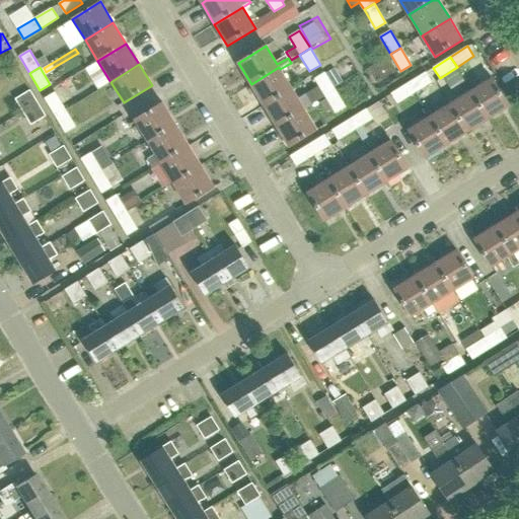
[(251,84),(264,104),(291,87),(280,69),(279,67),(251,84)]
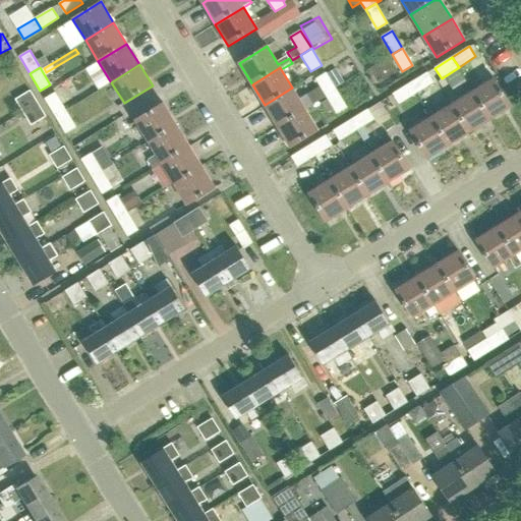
[(326,96),(337,90),(326,72),(315,79),(326,96)]
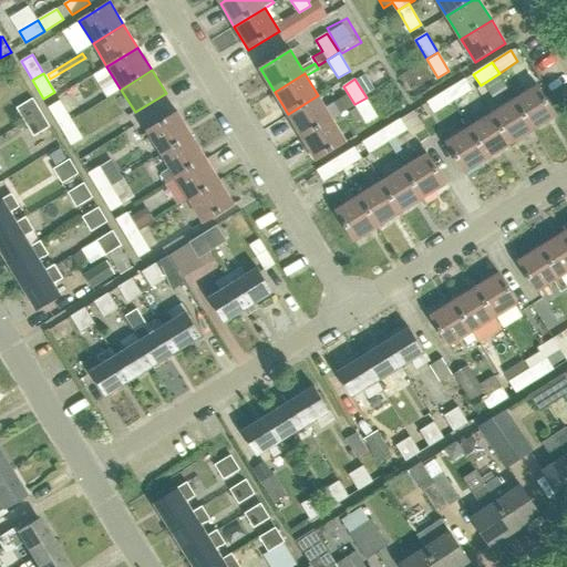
[(445,90),(453,101),(471,90),(464,79),(445,90)]
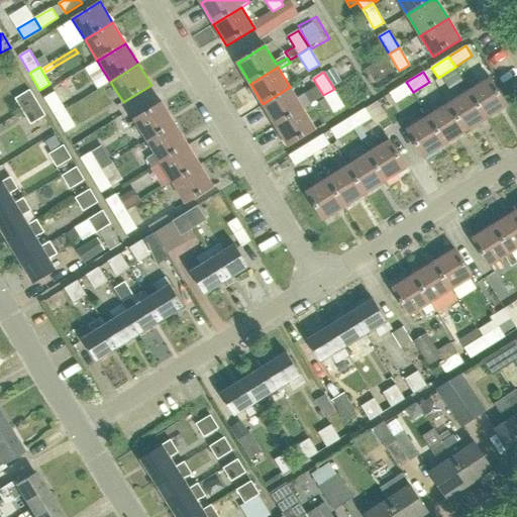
[(470,92),(487,119),(508,106),(491,79),(470,92)]
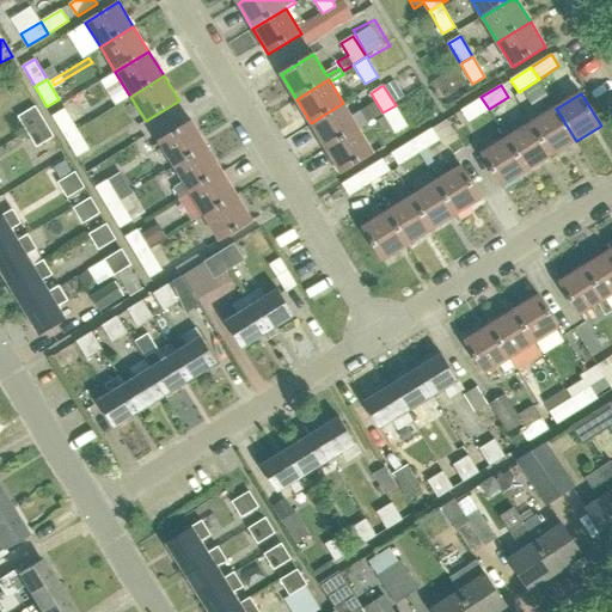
[(481,97),(461,110),(469,122),(489,109),(481,97)]
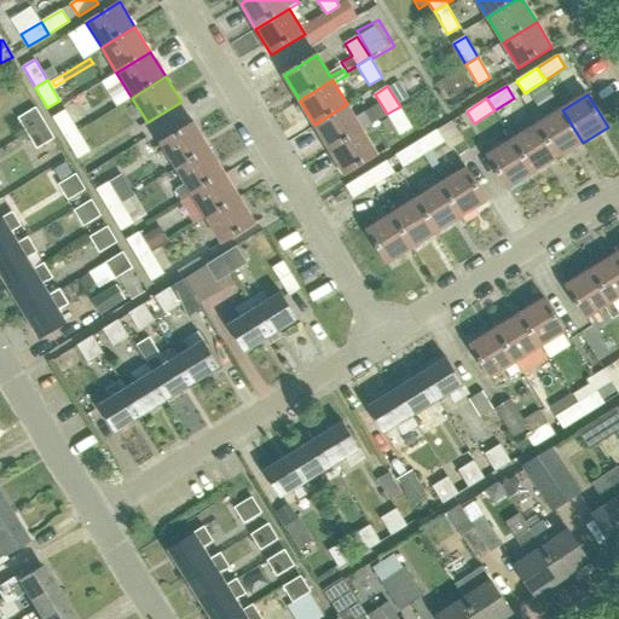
[(330,150),(363,129),(347,104),(314,125),(330,150)]
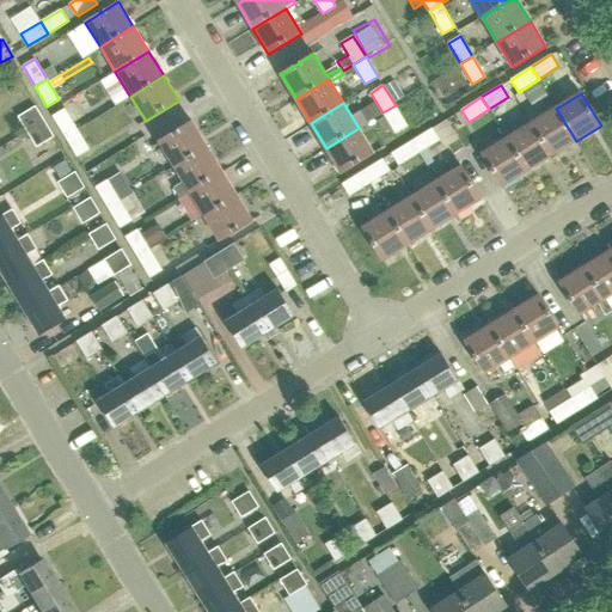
[(383,112),(395,133),(408,126),(396,105),(383,112)]
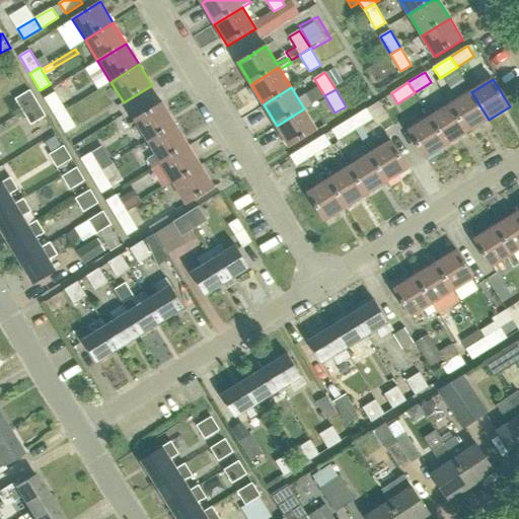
[(39,103),(30,90),(16,99),(23,112),(39,103)]
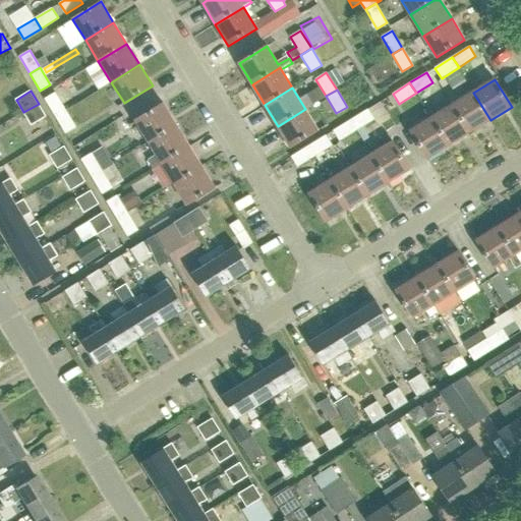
[(55,116),(65,110),(55,93),(45,99),(55,116)]
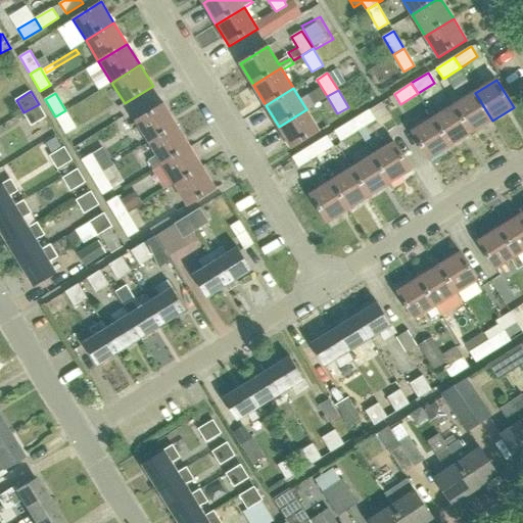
[(471,134),(492,121),(475,93),(454,105),(471,134)]
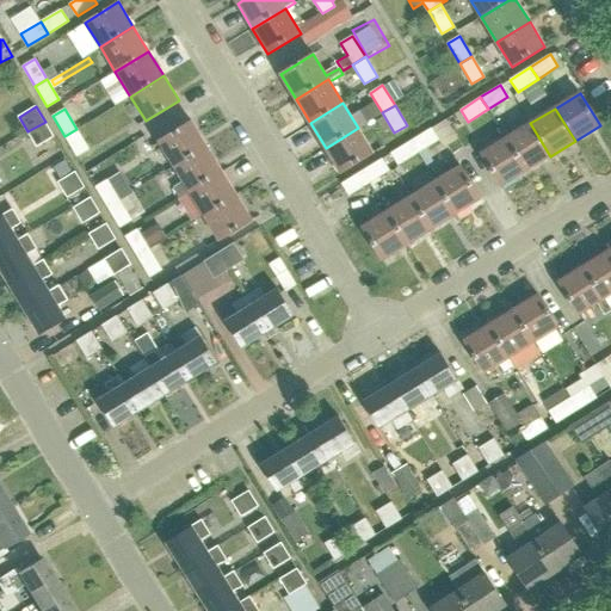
[(445,119),(411,141),(418,153),(438,141),(440,144),(455,135),(445,119)]
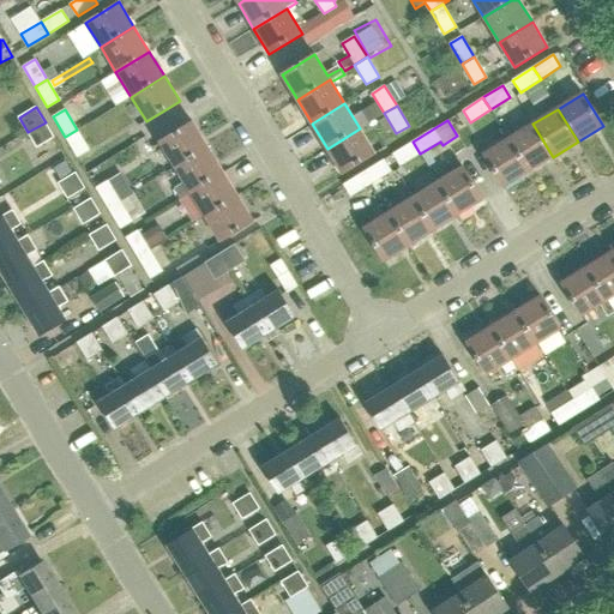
[(46,122),(28,132),(36,148),(54,137),(46,122)]
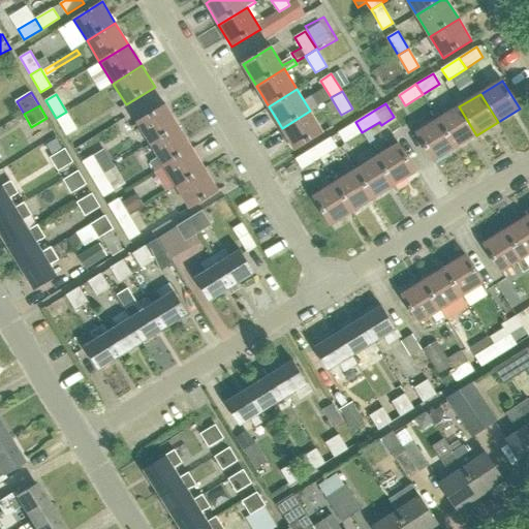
[(150,144),(179,126),(165,105),(137,123),(150,144)]
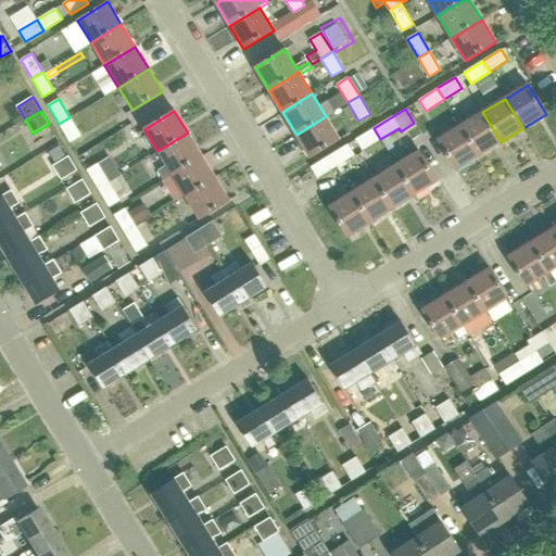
[(460,126),(478,156),(501,142),(482,112),(460,126)]
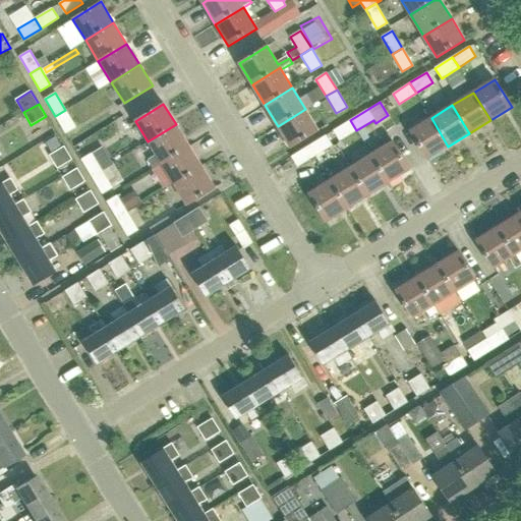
[(319,129),(305,109),(278,126),(290,147),(319,129)]
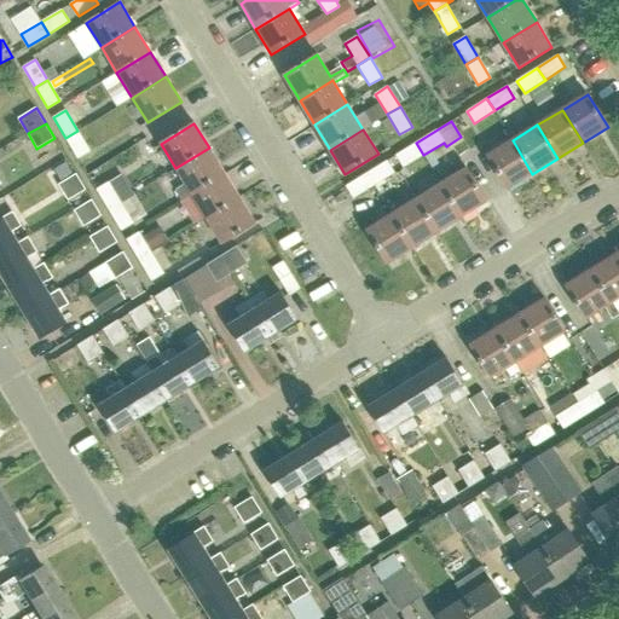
[(90,151),(80,134),(77,131),(65,138),(77,158),(90,151)]
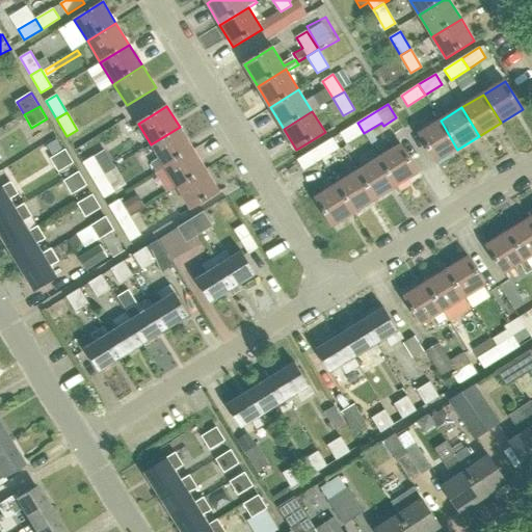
[(457,150),(441,121),(419,134),(436,162),(457,150)]
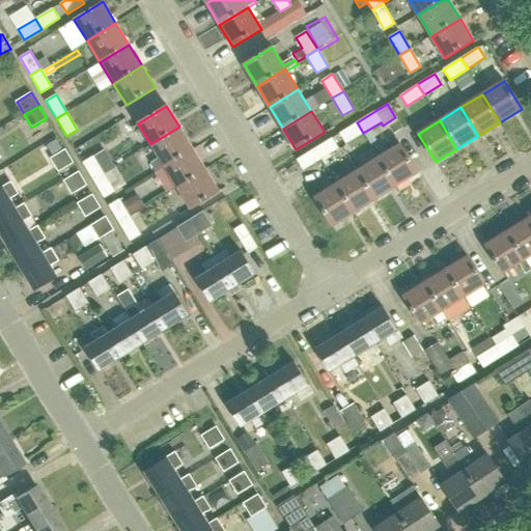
[(357,122),(340,133),(346,143),(363,133),(357,122)]
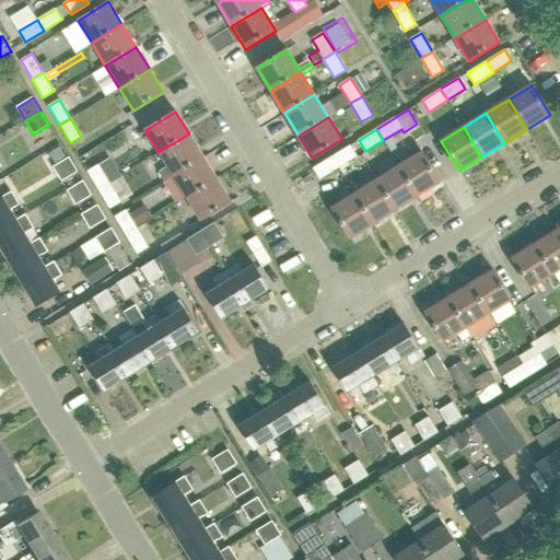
[(159,152),(173,175),(203,156),(189,133),(159,152)]
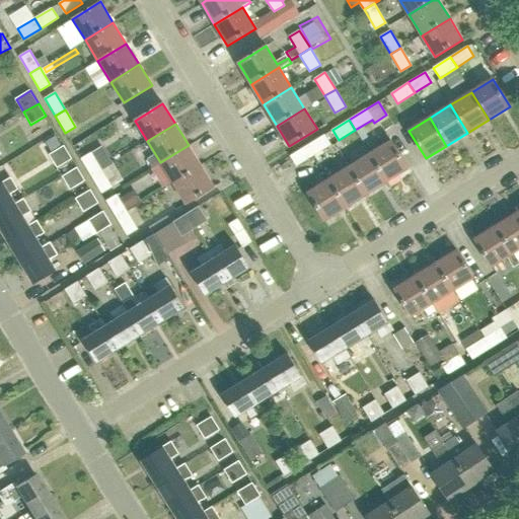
[(89,142),(94,153),(118,141),(113,131),(89,142)]
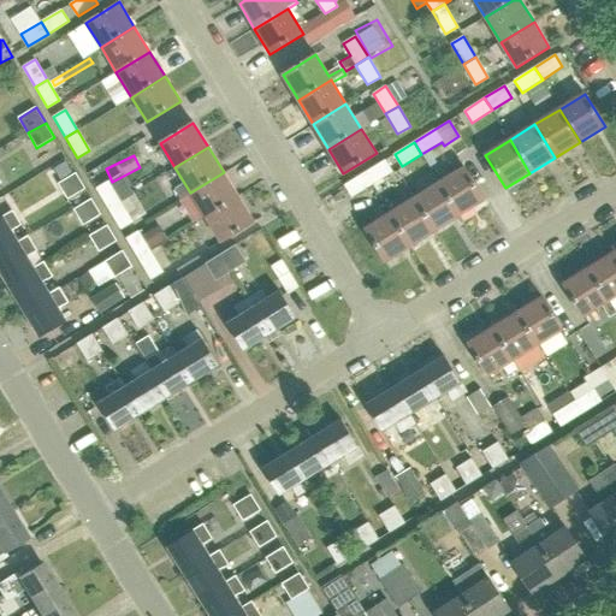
[(439,183),(460,215),(485,201),(458,159),(448,165),(454,175),(439,183)]
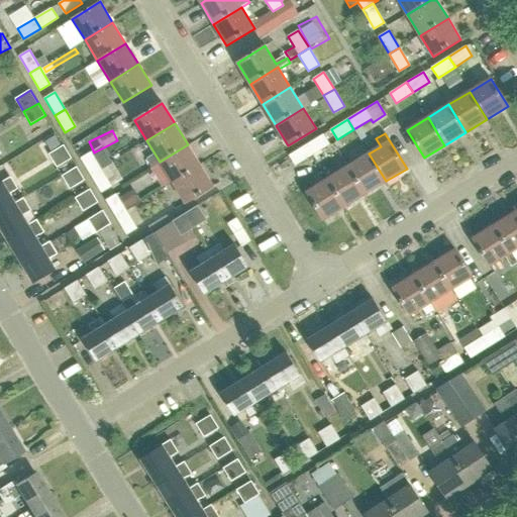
[(305,145),(311,156),(329,144),(323,134),(305,145)]
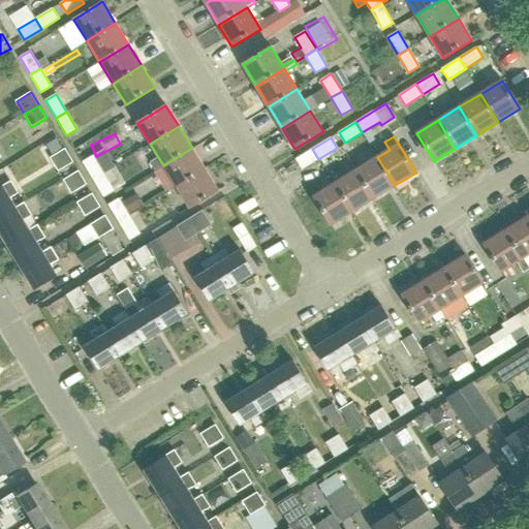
[(73,162),(65,148),(51,156),(58,170),(73,162)]
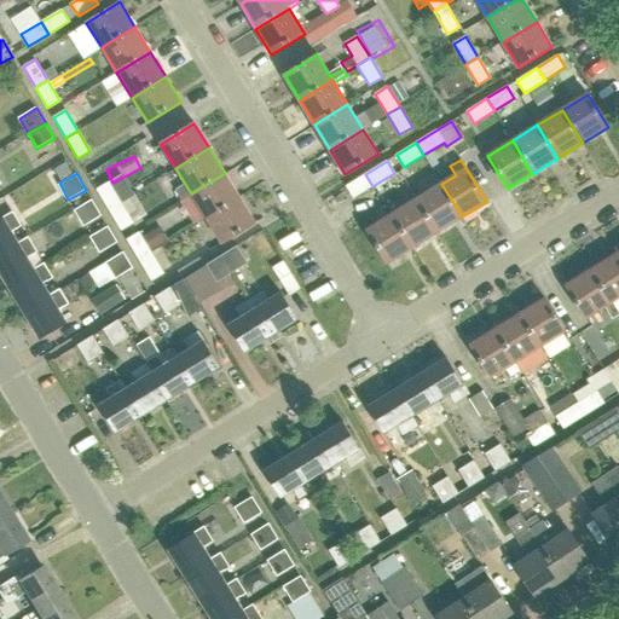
[(191,194),(198,204),(186,212),(195,224),(206,217),(207,218),(239,197),(225,173),(191,194)]
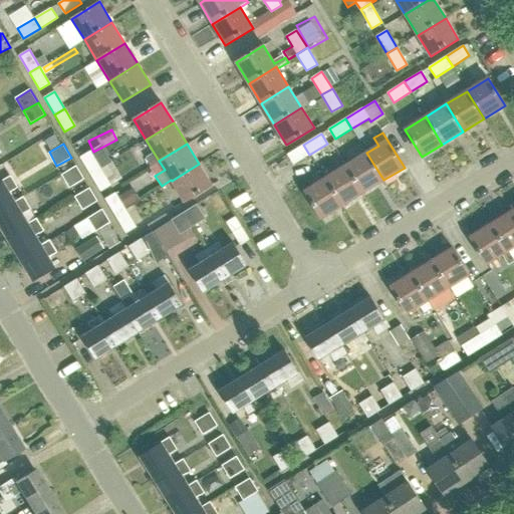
[(294,165),(309,155),(303,145),(288,155),(294,165)]
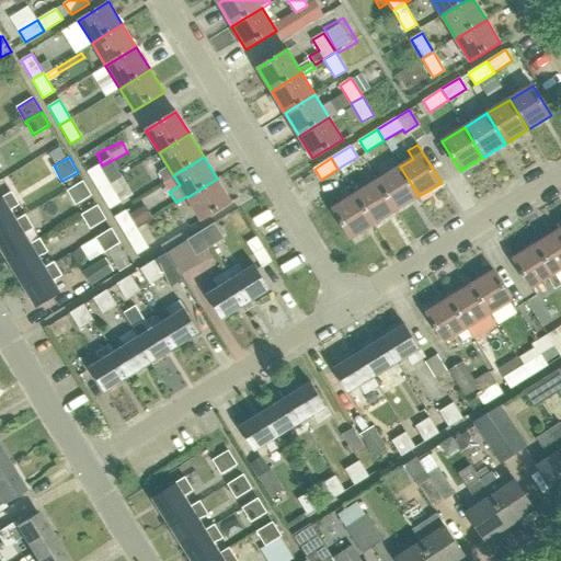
[(100,190),(110,183),(99,165),(89,171),(100,190)]
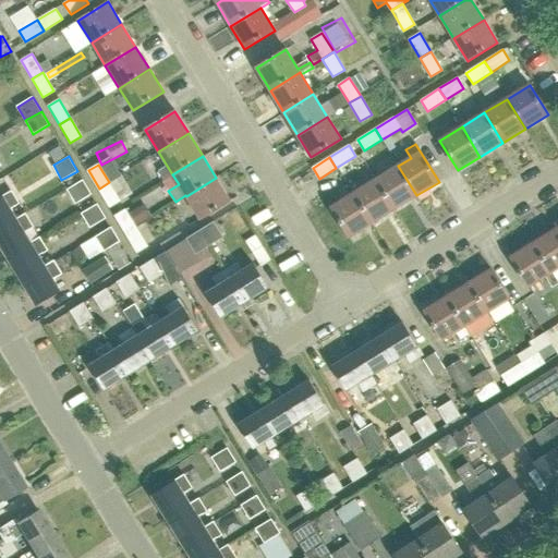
[(376,180),(395,209),(416,195),(398,166),(376,180)]
